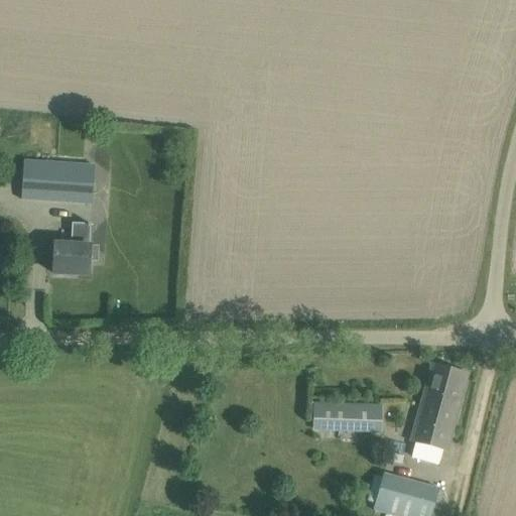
[(20,201),(91,205),(93,166),(22,162),(20,201)]
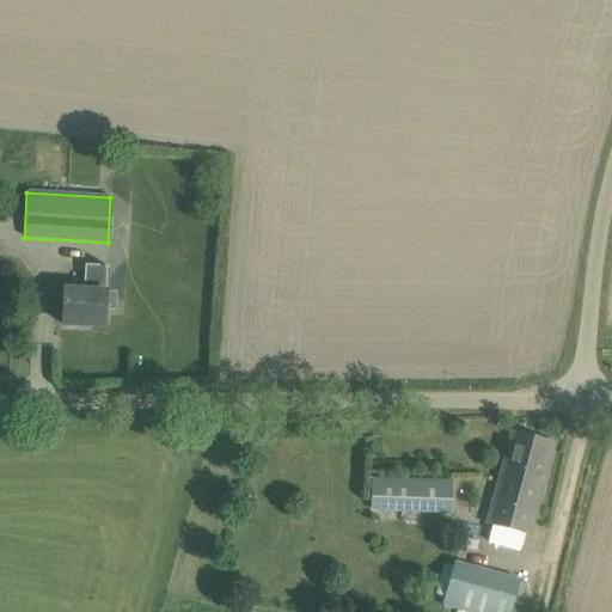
[(62,325),(104,328),(108,268),(86,267),(85,292),(65,291),(62,325)]
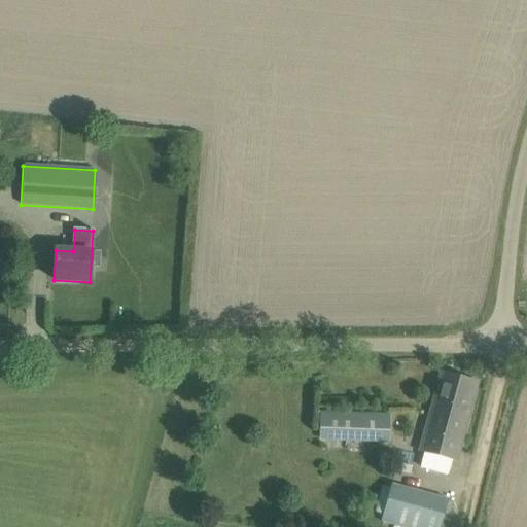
[(478,383),(441,374),(420,451),(423,452),(421,464),(423,469),(444,475),(448,471),(452,459),(457,461),(478,383)]
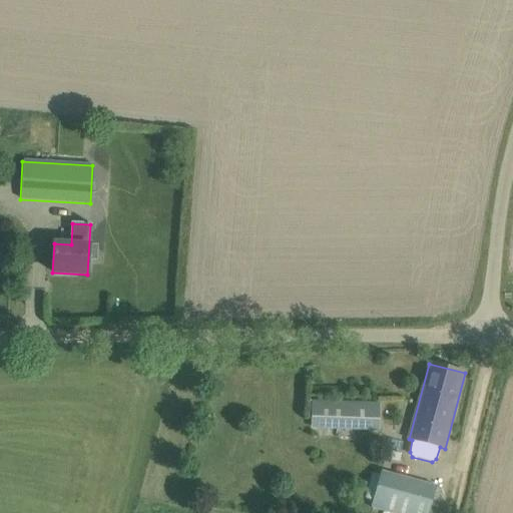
[(379,403),(312,400),(311,430),(380,430),(379,403)]
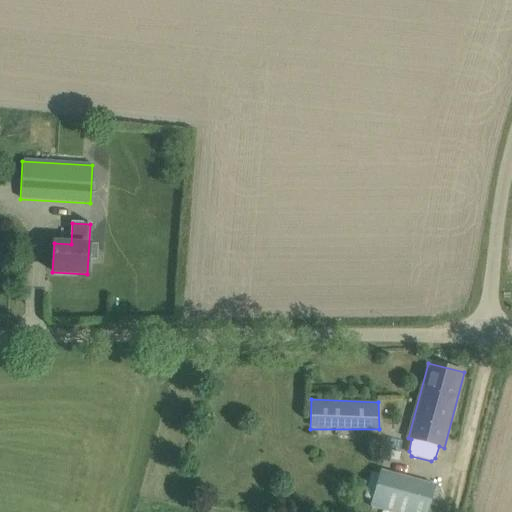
[(436,483),(384,471),(376,508),(388,511),(442,511),(445,503),(431,498),(436,483)]
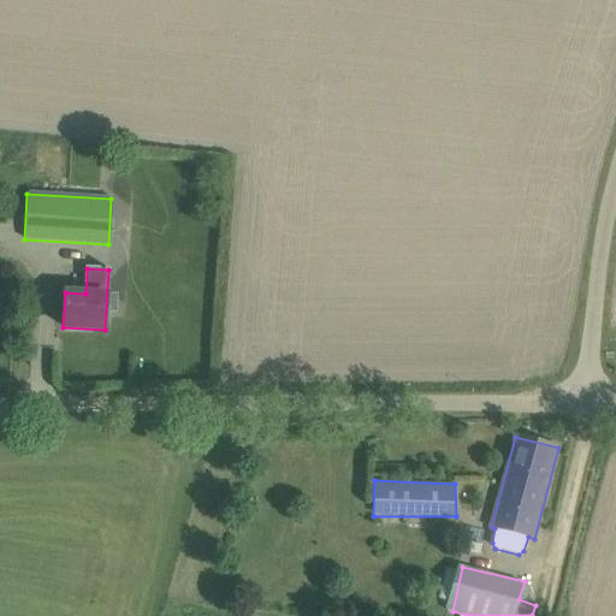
All buildings are outlined.
